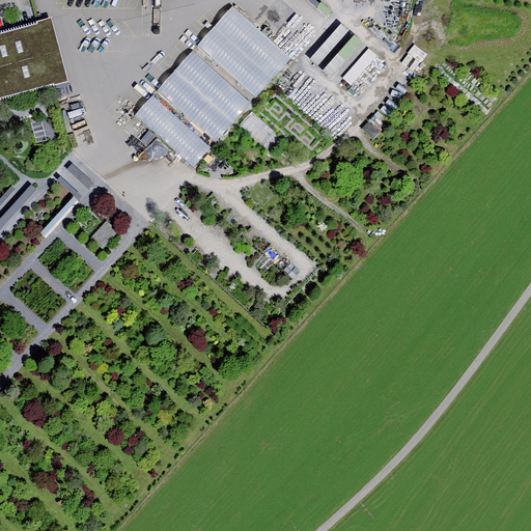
[(232,6),(135,113),(193,167),(291,60),(232,6)]
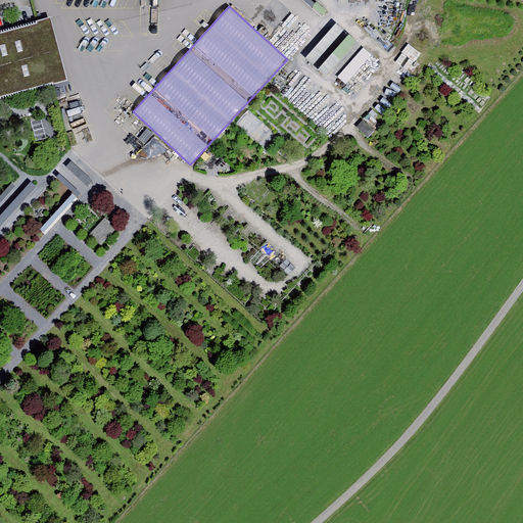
[(0,34),(0,102),(67,84),(51,20),(0,34)]
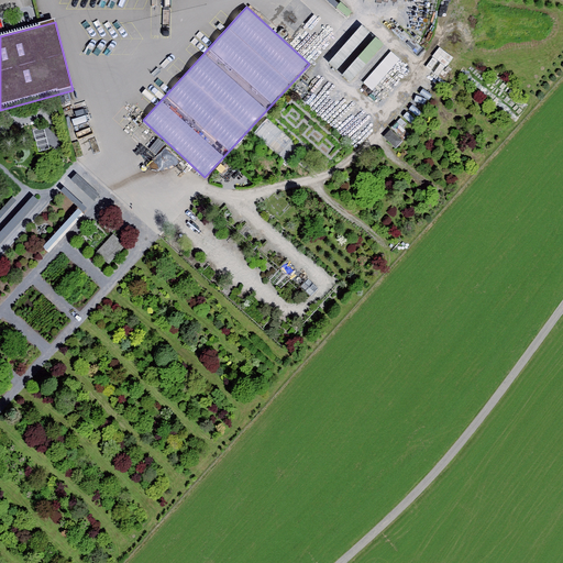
[(363,24),(329,62),(337,68),(371,31),(363,24)]
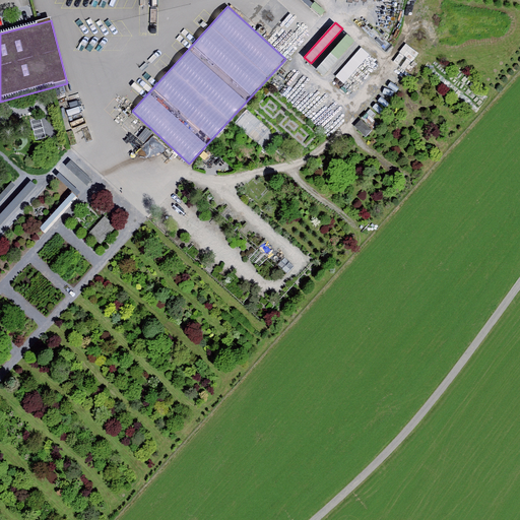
[(354,40),(346,33),(316,68),(324,75),(354,40)]
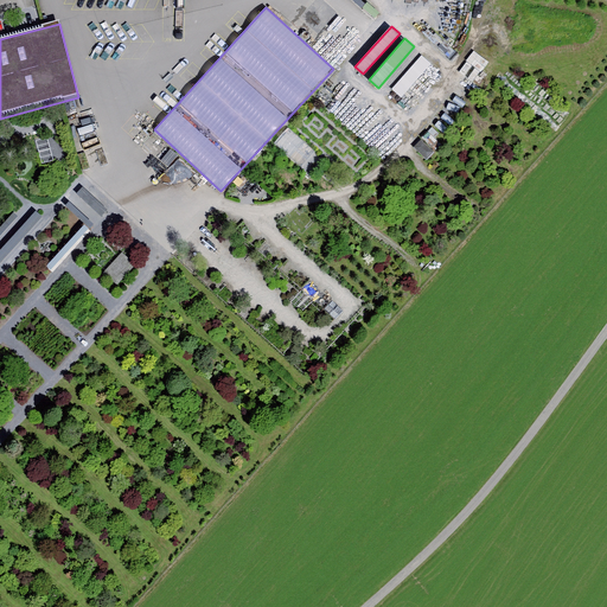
[(70,200),(65,205),(90,228),(95,223),(70,200)]
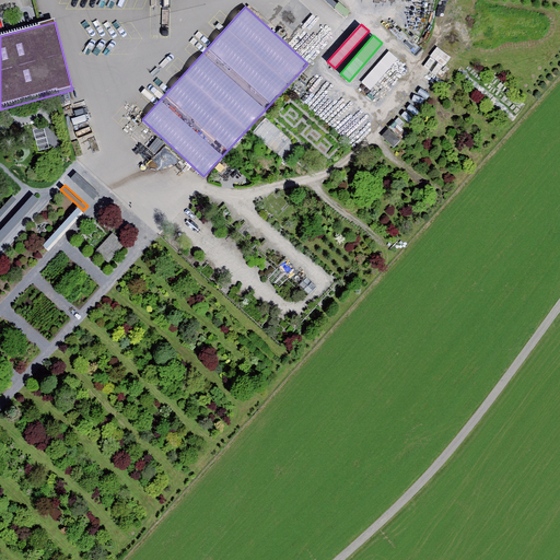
[(34,198),(0,235),(0,247),(41,203),(34,198)]
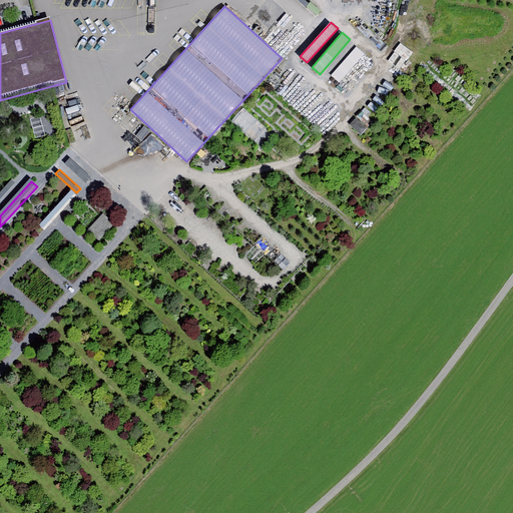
[(12,182),(0,195),(0,202),(15,185),(12,182)]
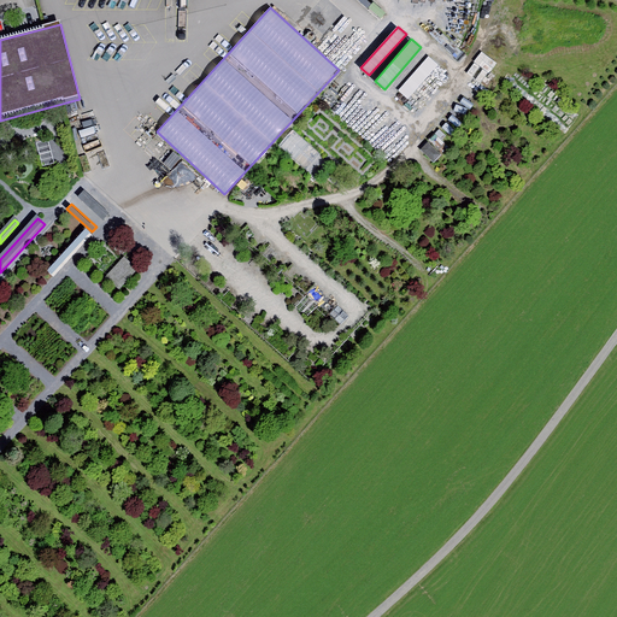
[(106,277),(121,289),(137,270),(124,258),(106,277)]
